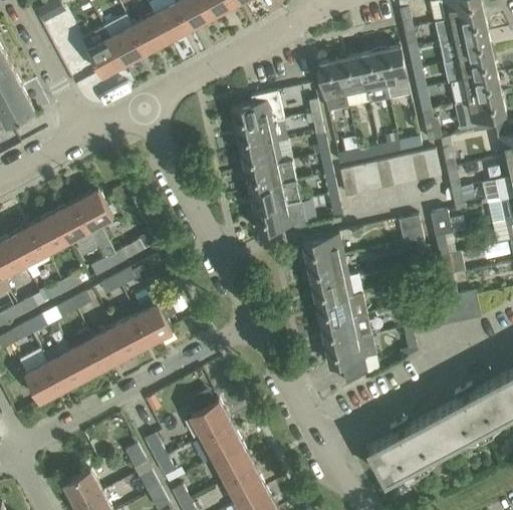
[(65,10),(59,0),(52,0),(37,9),(44,22),(65,10)]
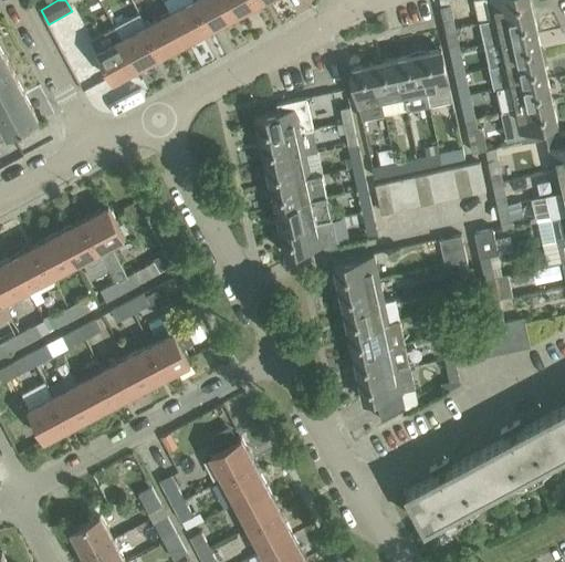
[(93,0),(66,0),(76,18),(97,7),(93,0)]
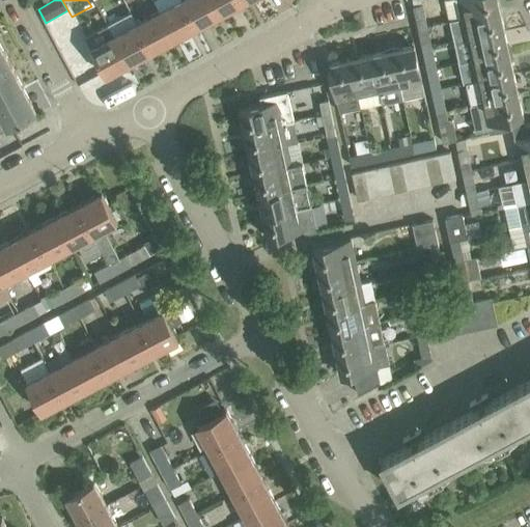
[(210,0),(185,0),(182,2),(196,29),(219,17),(210,0)]
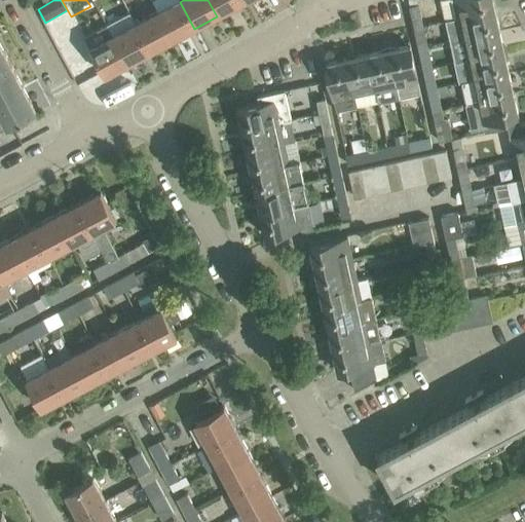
[(236,0),(208,0),(217,16),(239,4),(236,0)]
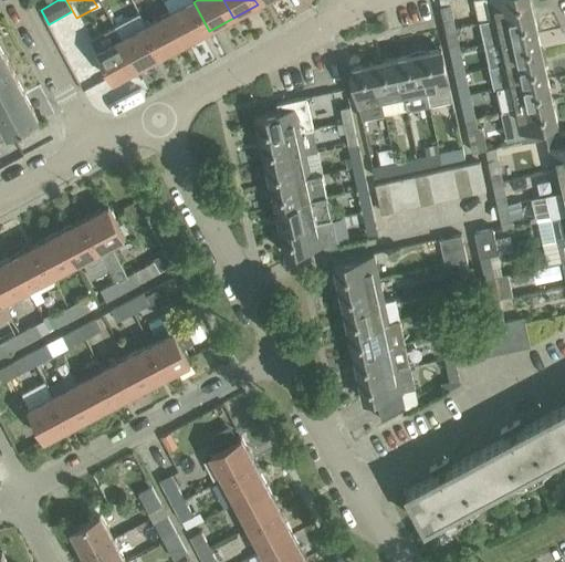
[(472,0),(479,24),(533,13),(529,0),(472,0)]
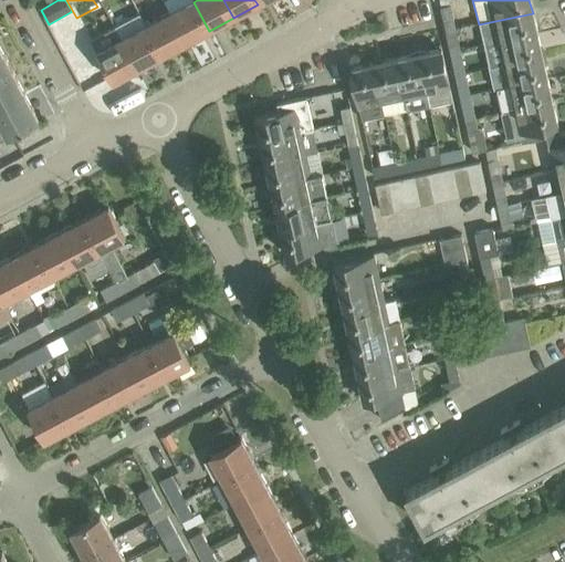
[(194,2),(169,16),(185,44),(209,31),(194,2)]
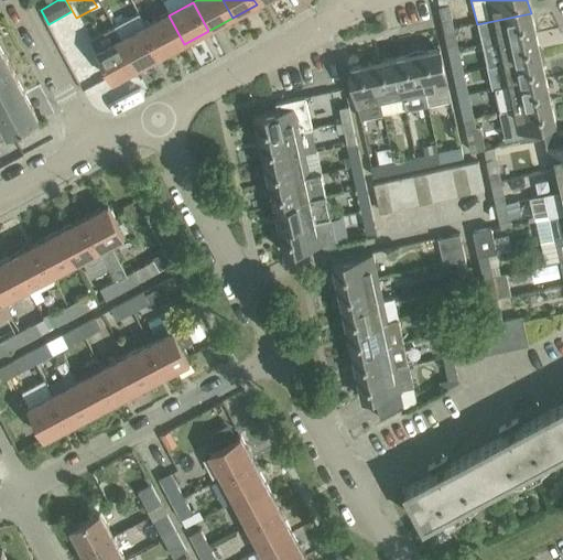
[(439,10),(443,32),(453,30),(447,8),(439,10)]
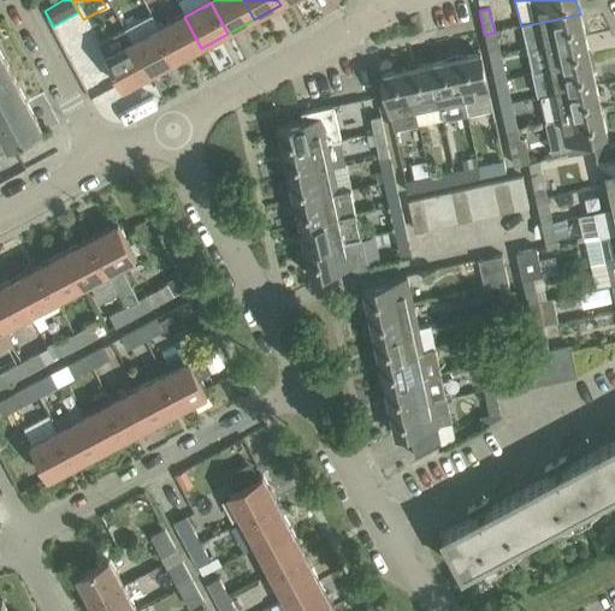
[(580,15),(521,27),(526,52),(585,40),(580,15)]
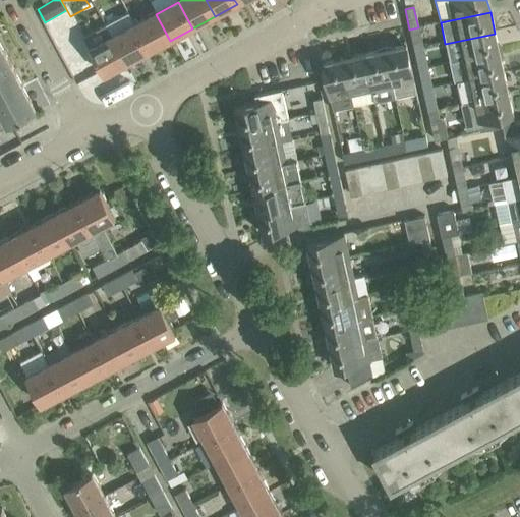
[(156,14),(133,26),(148,52),(170,41),(156,14)]
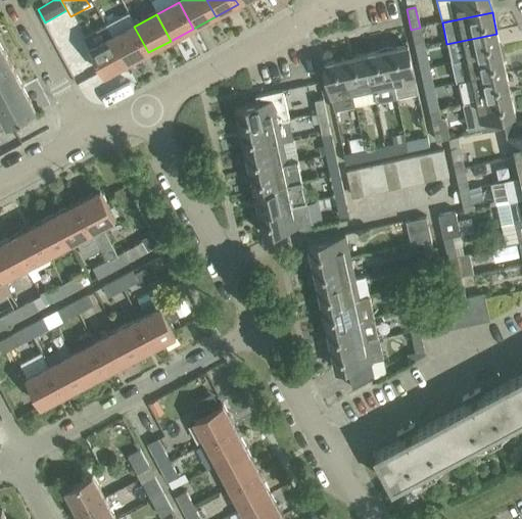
[(129,15),(106,27),(111,39),(126,64),(148,52),(134,27),(129,15)]
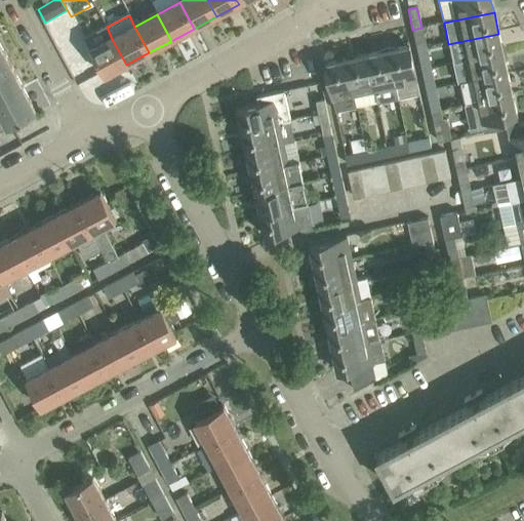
[(412,30),(417,51),(426,49),(421,28),(412,30)]
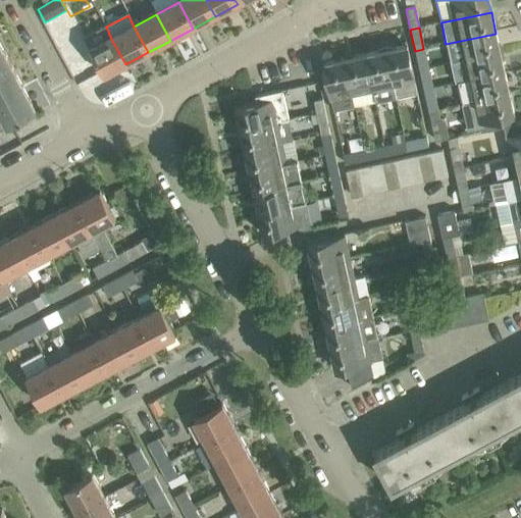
[(496,34),(446,44),(451,64),(501,54),(496,34)]
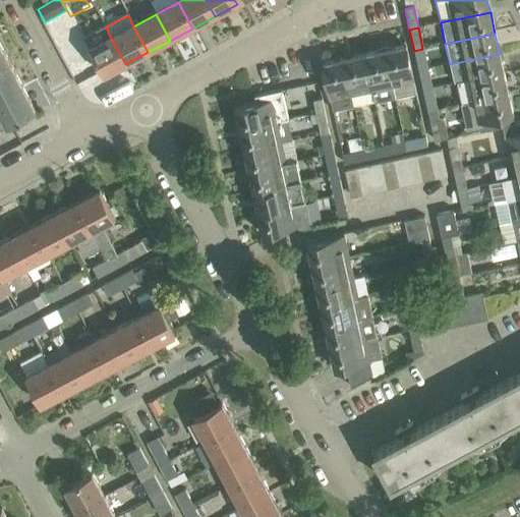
[(125,64),(111,39),(100,45),(96,37),(84,43),(103,76),(125,64)]
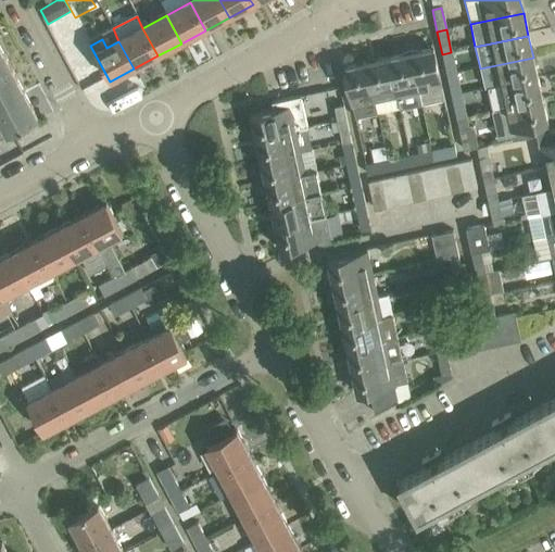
[(0,76),(11,71),(0,50),(0,76)]
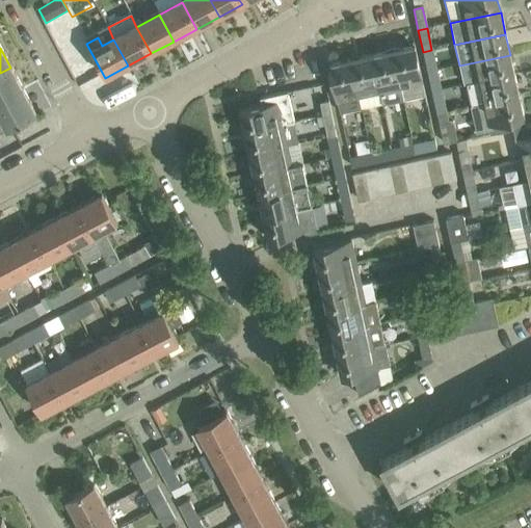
[(414,48),(393,52),(404,101),(424,97),(414,48)]
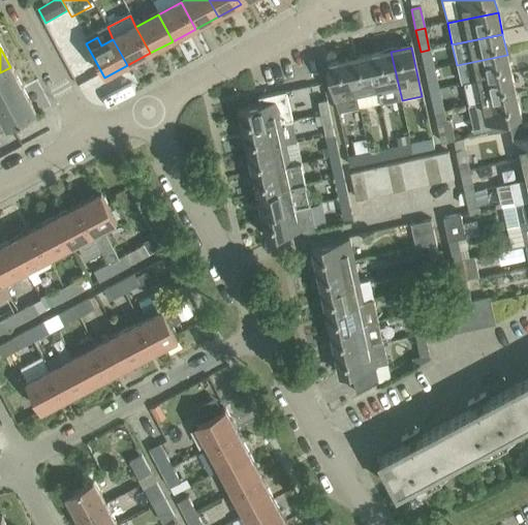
[(421,52),(425,72),(433,70),(429,50),(421,52)]
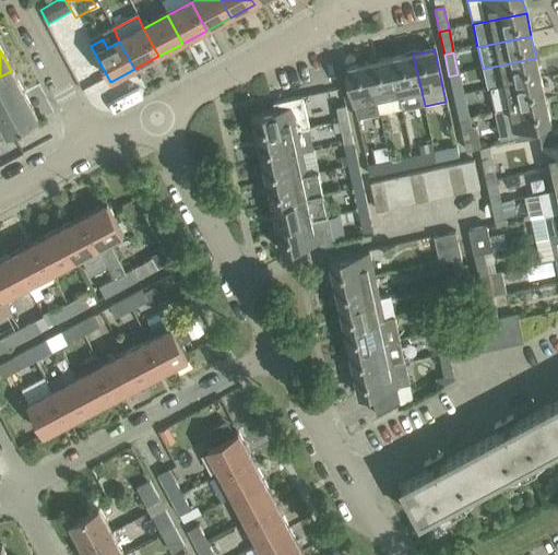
[(413,55),(391,59),(402,111),(425,106),(413,55)]
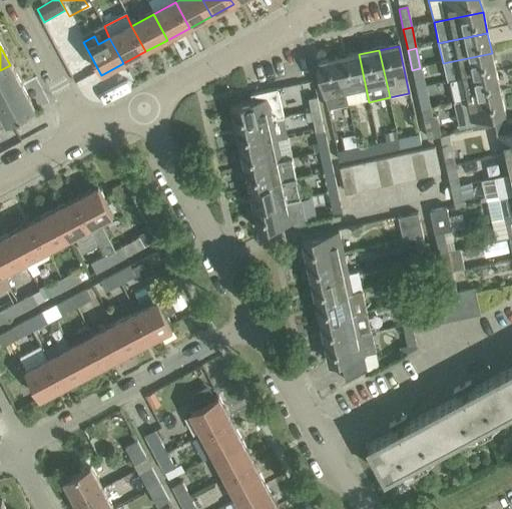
[(492,53),(454,61),(459,81),(459,82),(496,73),(492,53)]
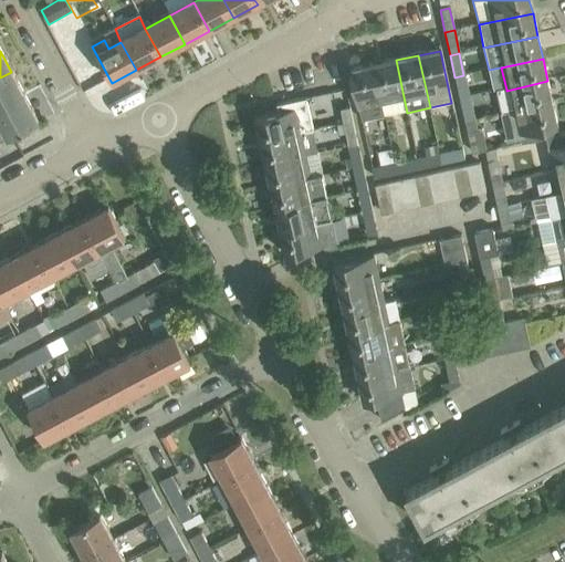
[(396,60),(374,65),(385,117),(407,113),(396,60)]
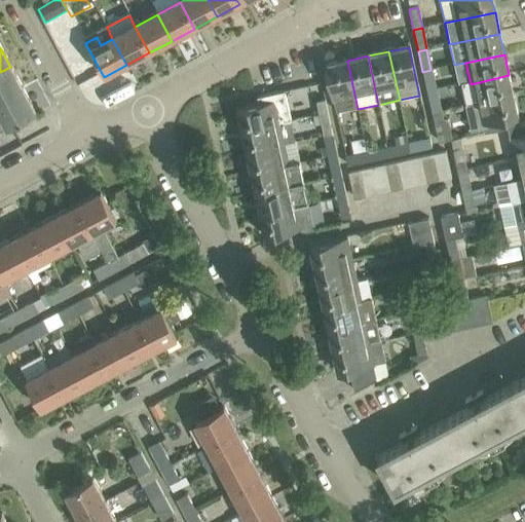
[(347,61),(325,65),(336,114),(358,109),(347,61)]
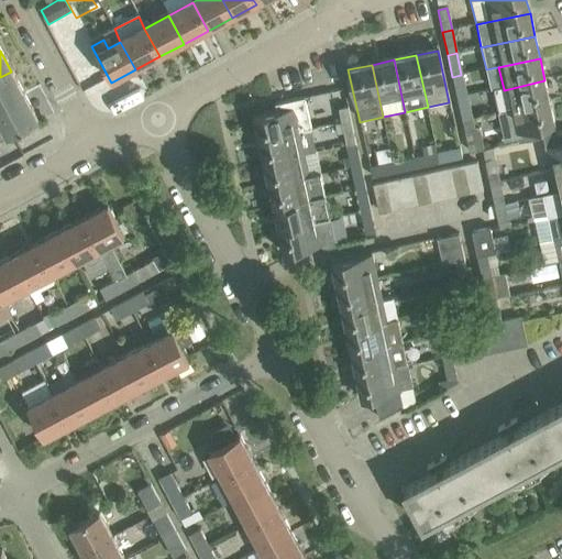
[(0,109),(24,97),(11,72),(0,77),(0,109)]
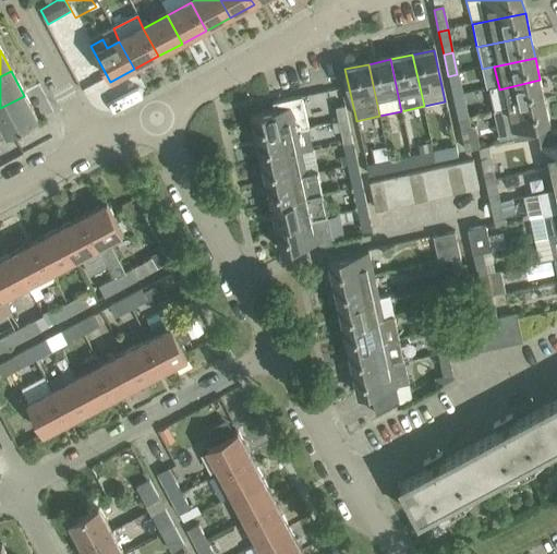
[(448,76),(453,99),(462,97),(457,74),(448,76)]
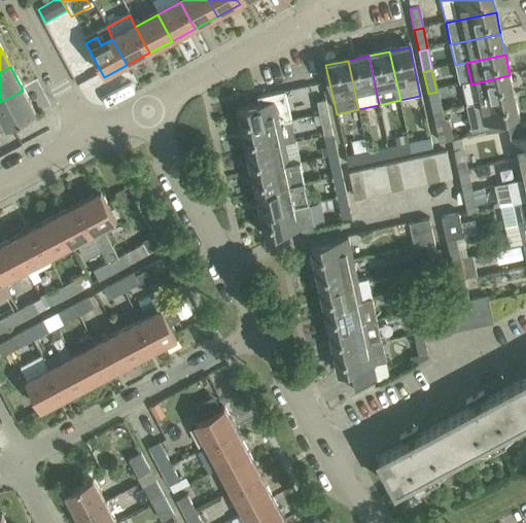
[(462,84),(467,107),(476,105),(515,97),(510,75),(471,84),(471,83),(462,84)]
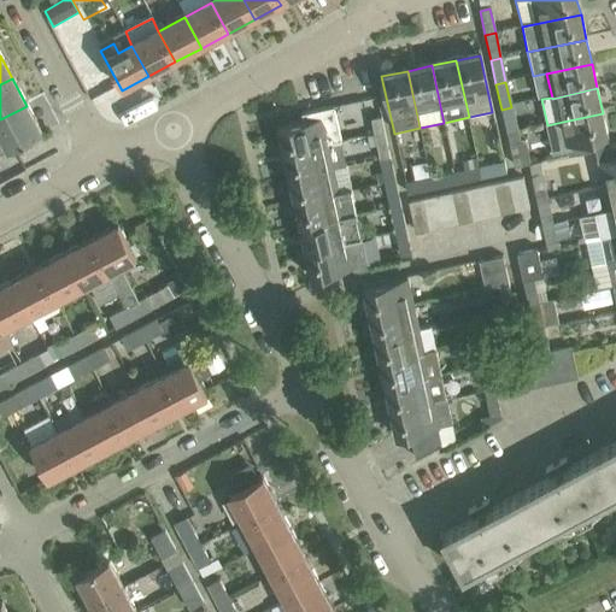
[(27,106),(0,119),(0,135),(1,137),(0,137),(0,154),(41,134),(27,106)]
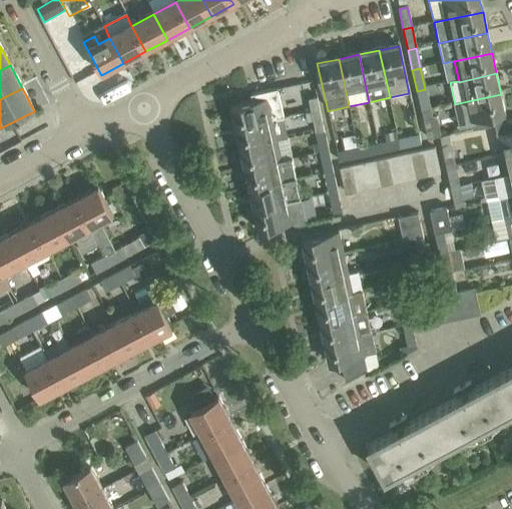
[(417,91),(421,111),(429,110),(425,89),(417,91)]
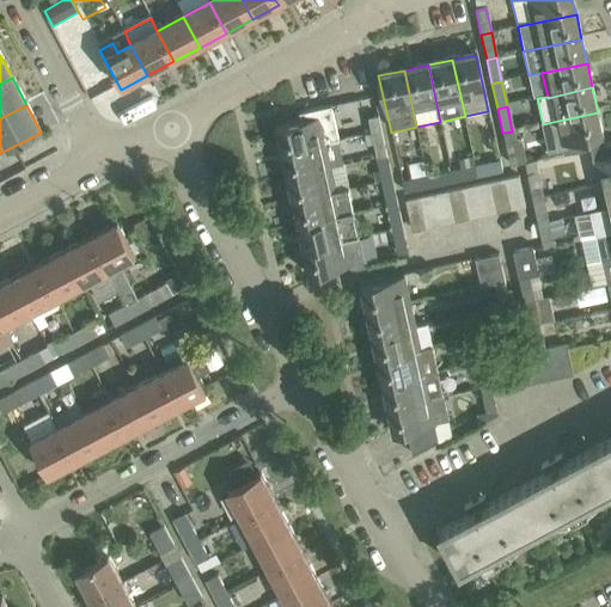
[(300,124),(275,129),(281,154),(337,142),(330,108),(299,115),(300,124)]
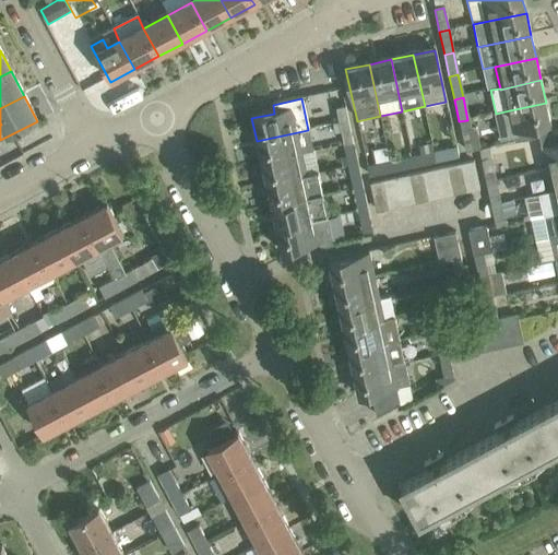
[(546,103),(505,111),(496,114),(502,142),(515,139),(517,143),(524,141),(541,138),(547,136),(545,126),(550,125),(546,103)]
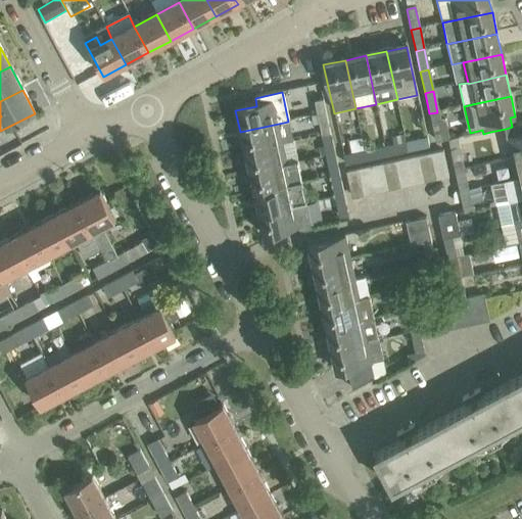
[(323,101),(315,102),(317,115),(318,115),(326,114),(324,106),(323,101)]
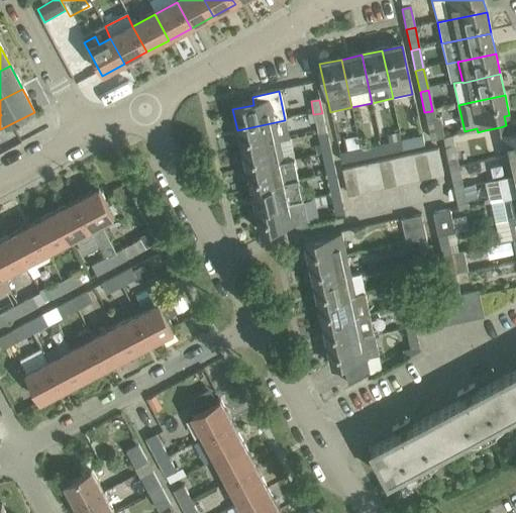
[(430,141),(440,139),(444,138),(440,120),(434,121),(432,111),(424,113),(430,141)]
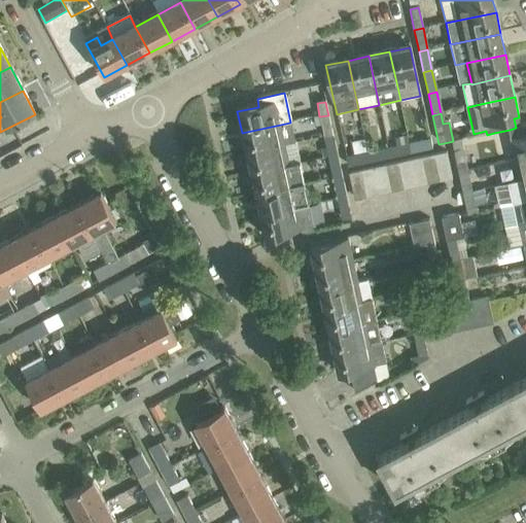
[(320,116),(324,138),(332,136),(328,115),(320,116)]
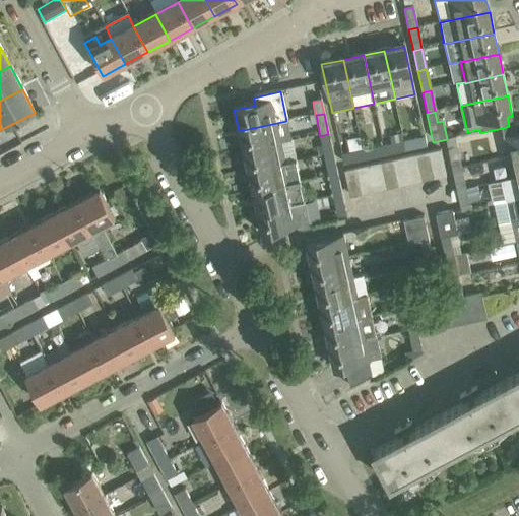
[(286,121),(239,131),(243,152),(280,144),(292,142),(286,121)]
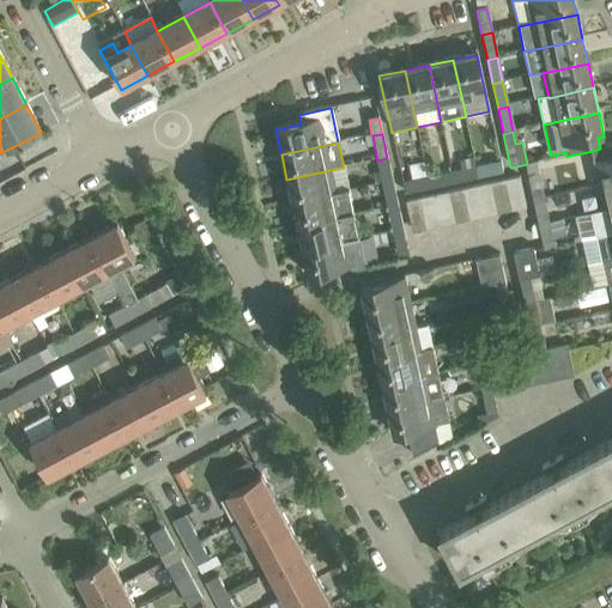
[(382,184),(392,182),(387,158),(377,160),(382,184)]
